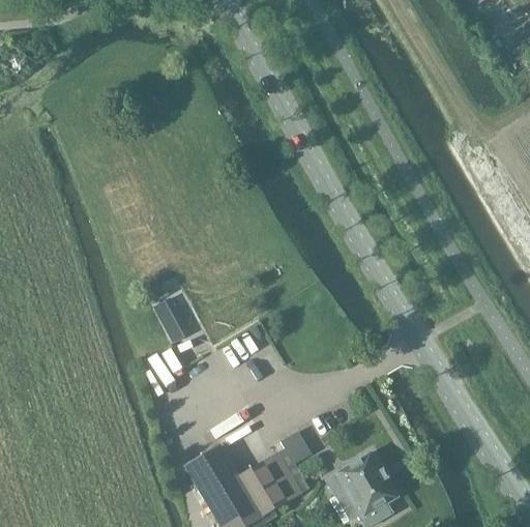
[(165,300),(153,306),(173,342),(184,335),(165,300)]
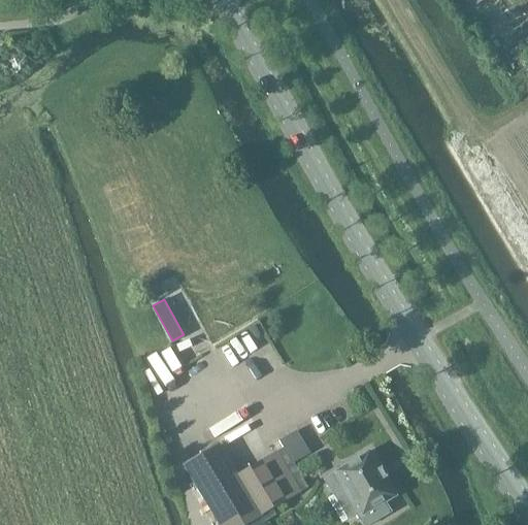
[(258,352),(244,369),(270,389),(277,379),(265,369),(270,361),(258,352)]
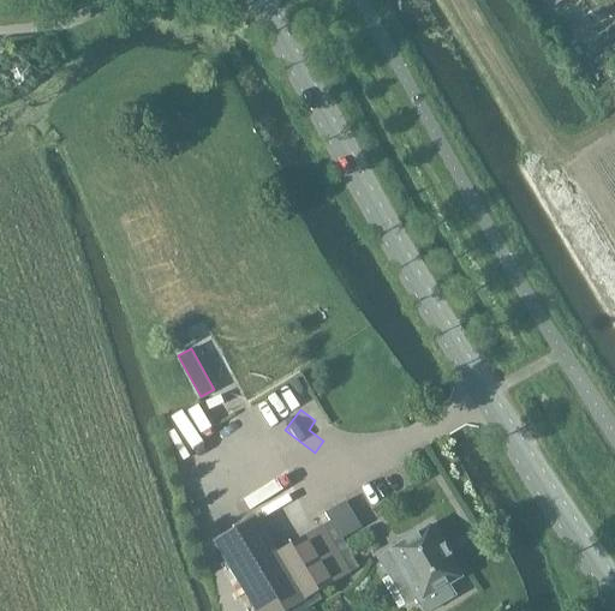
[(213,471),(186,475),(187,486),(215,481),(213,471)]
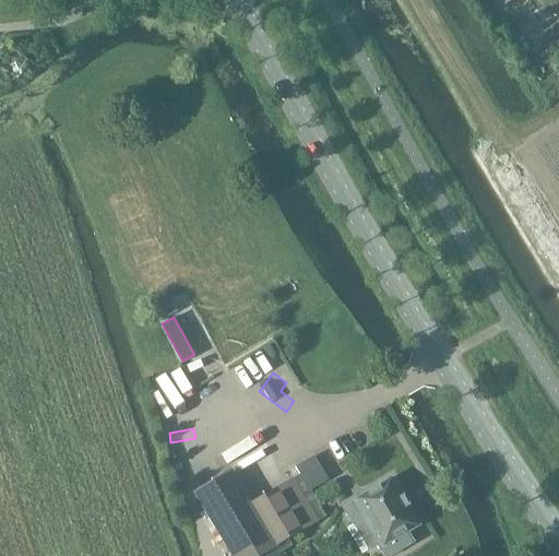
[(237,440),(227,447),(246,477),(256,471),(237,440)]
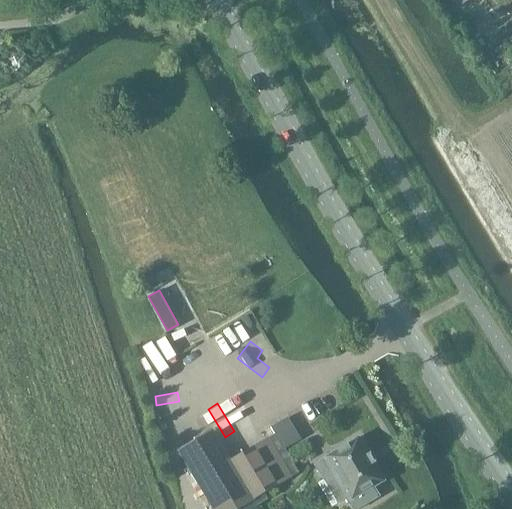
[(230,459),(213,430),(178,450),(213,508),(235,508),(299,471),(285,447),(301,438),(288,416),(271,426),(275,433),(230,459)]
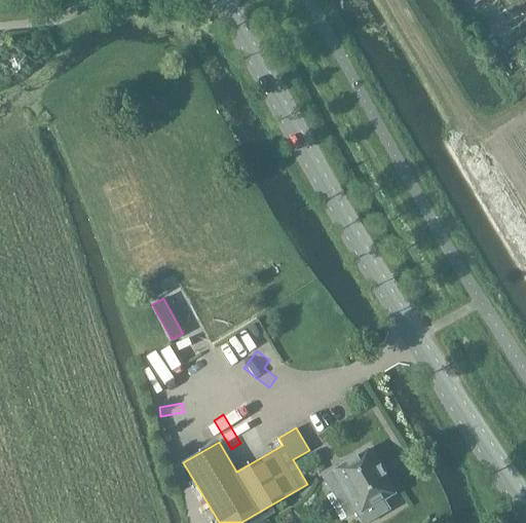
[(335,469),(324,476),(333,492),(329,495),(342,518),(355,511),(363,522),(365,522),(390,509),(384,499),(396,493),(392,488),(384,475),(385,474),(380,465),(379,465),(368,448),(334,468),(335,469)]
